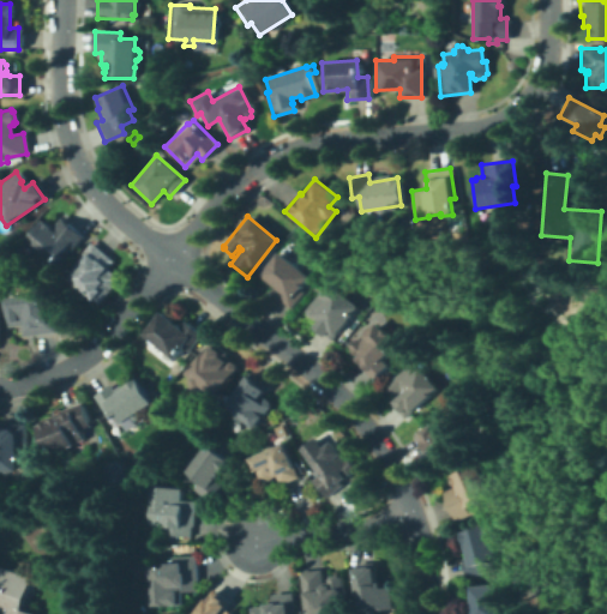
[(56,217),(80,238),(67,254),(62,251),(50,266),(22,244),(40,221),(49,228),(56,217)]
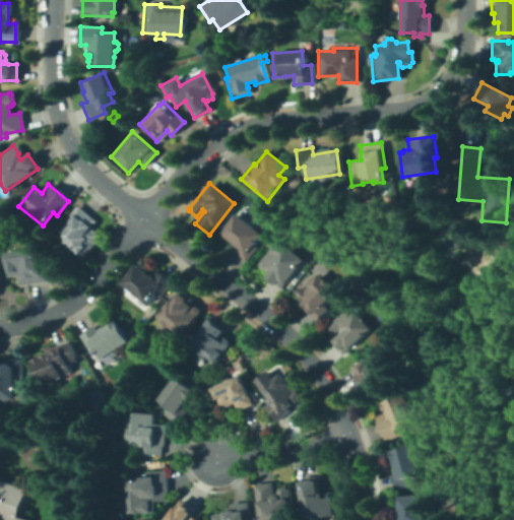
[(99,236),(80,258),(76,255),(75,256),(67,249),(68,248),(51,234),(74,204),(94,220),(88,228),(99,236)]
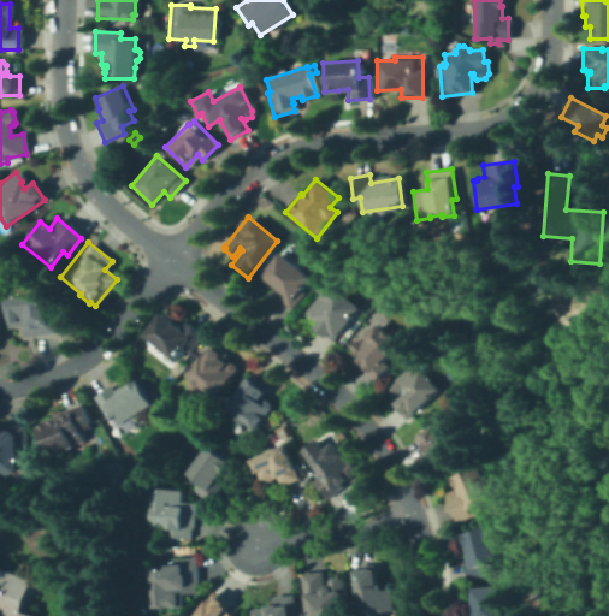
[(302,294),(289,311),(272,298),(278,291),(259,276),(277,253),(308,278),(299,290),(302,294)]
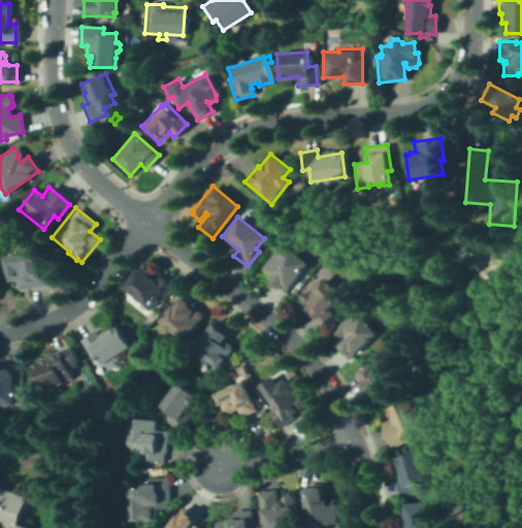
[(306,264),(283,294),(267,282),(270,277),(268,274),(265,274),(260,270),(261,269),(259,267),(281,242),(306,264)]
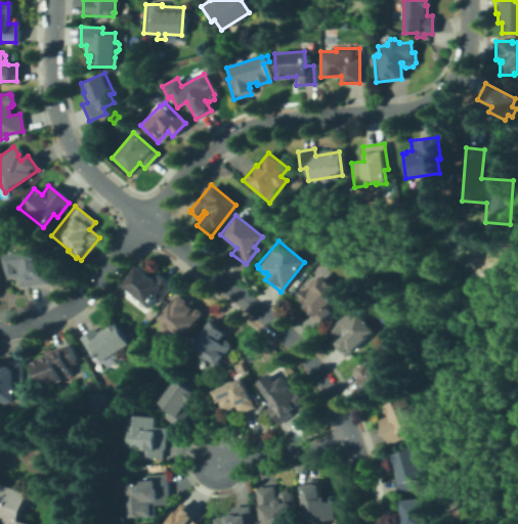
[(33,250),(35,263),(38,263),(39,267),(44,266),(46,284),(15,288),(14,277),(4,279),(1,254),(33,250)]
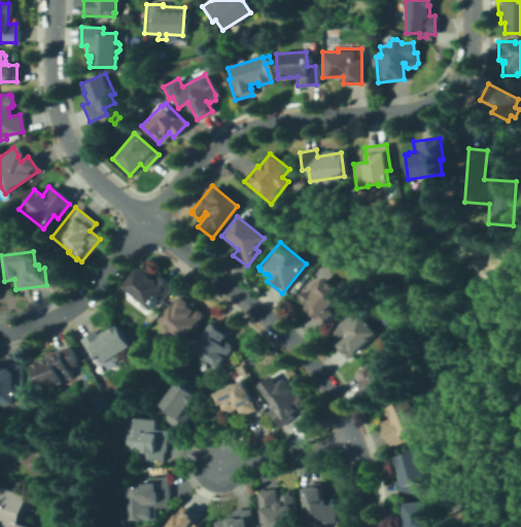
[(137,267),(153,280),(158,275),(172,287),(160,303),(155,300),(148,309),(120,287),(137,267)]
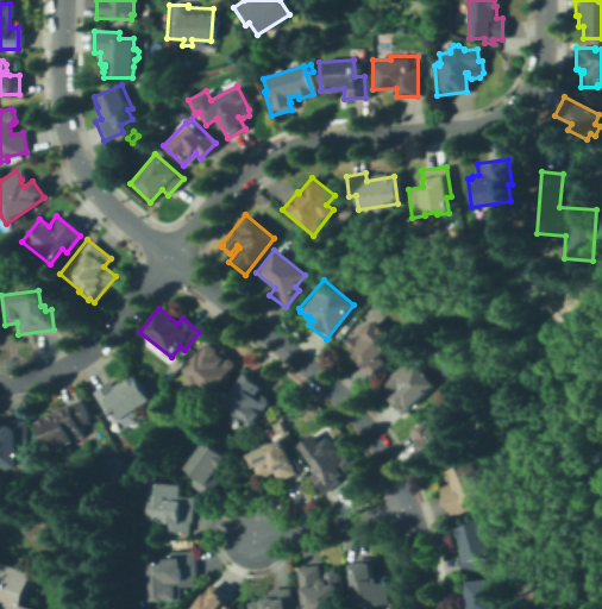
[(371,321),(392,343),(377,357),(383,363),(368,378),(353,364),(356,362),(343,349),(344,347),(343,345),(352,336),(355,338),(371,321)]
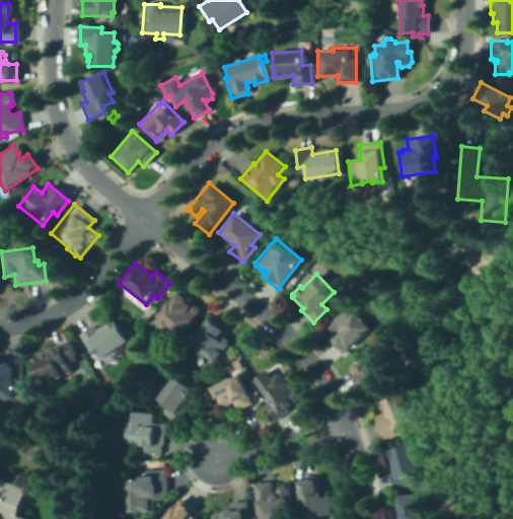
[(187,303),(191,306),(195,306),(198,308),(199,312),(178,336),(167,326),(162,327),(159,324),(159,321),(160,320),(154,316),(176,289),(191,299),(187,303)]
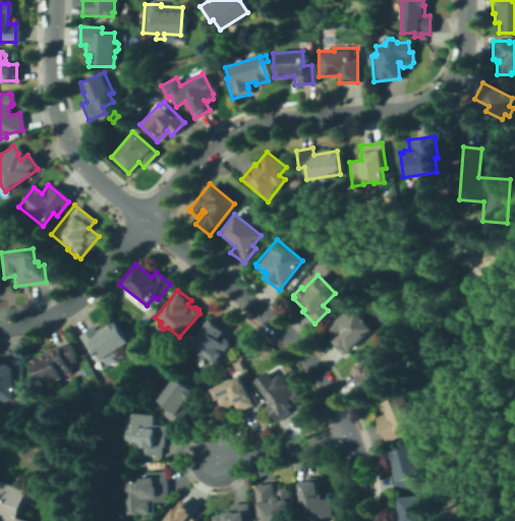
[(370,330),(341,356),(330,343),(339,334),(337,332),(333,336),(326,327),(348,306),(354,313),(370,330)]
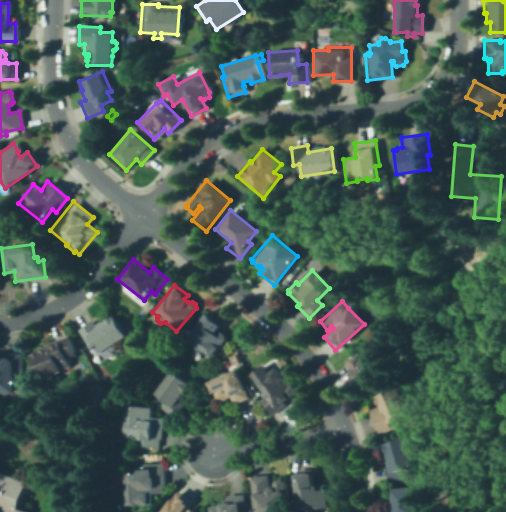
[(214,333),(216,334),(217,332),(221,332),(224,335),(225,339),(210,357),(201,350),(198,353),(191,347),(193,344),(186,337),(207,311),(222,323),(214,333)]
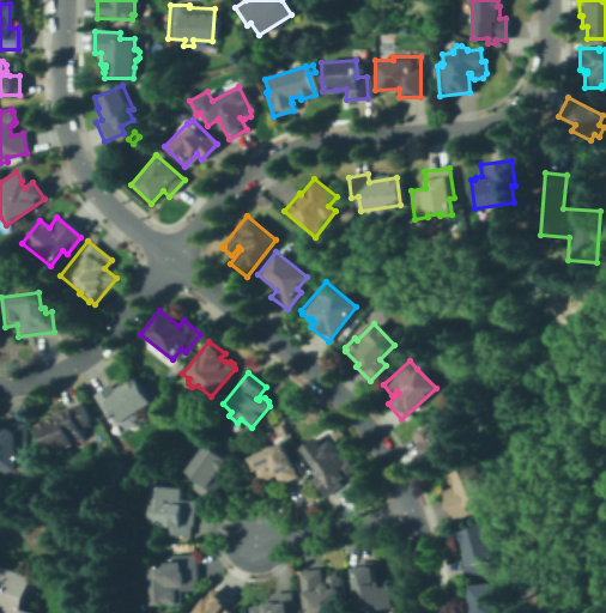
[(135,378),(151,402),(134,413),(135,416),(135,418),(131,422),(127,420),(126,418),(116,424),(109,412),(103,417),(89,395),(107,384),(110,389),(123,381),(125,384),(135,378)]
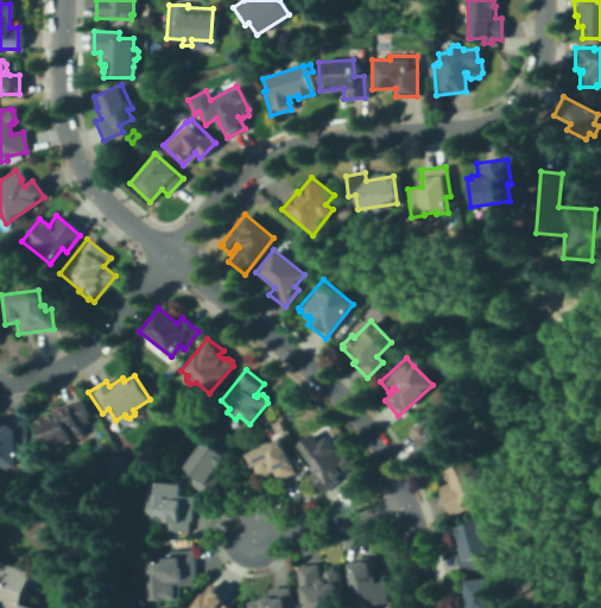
[(71,442),(44,451),(32,418),(56,410),(55,407),(78,399),(87,423),(77,426),(81,436),(70,439),(71,442)]
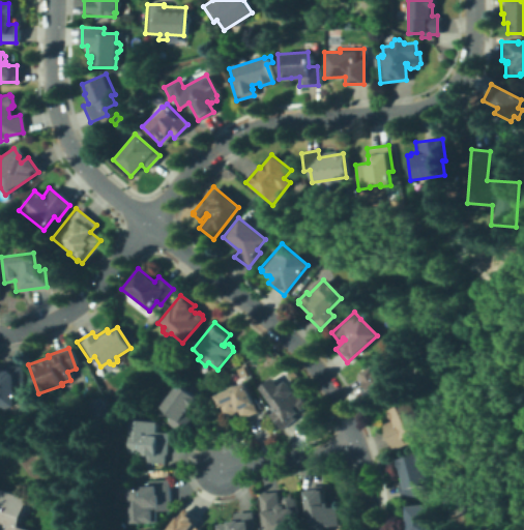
[(387,358),(390,364),(395,362),(400,373),(396,375),(400,383),(397,385),(401,393),(388,400),(385,395),(375,401),(370,391),(372,391),(371,389),(364,393),(353,376),(387,358)]
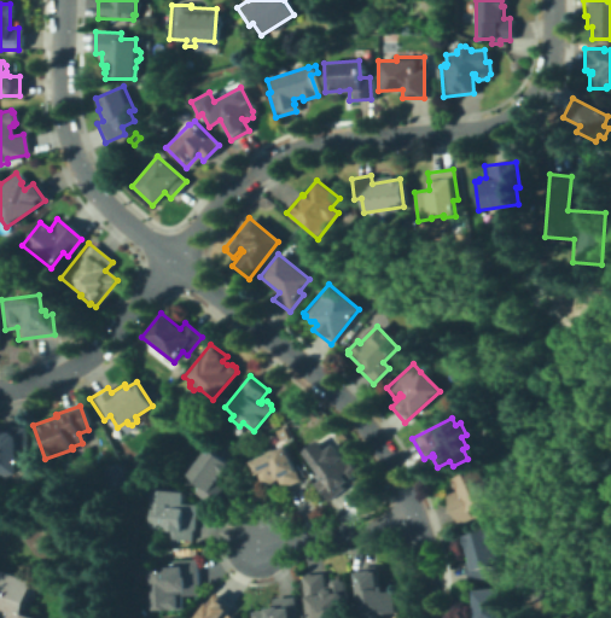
[(0,427),(23,427),(23,455),(18,455),(18,470),(15,470),(15,476),(0,474),(0,427)]
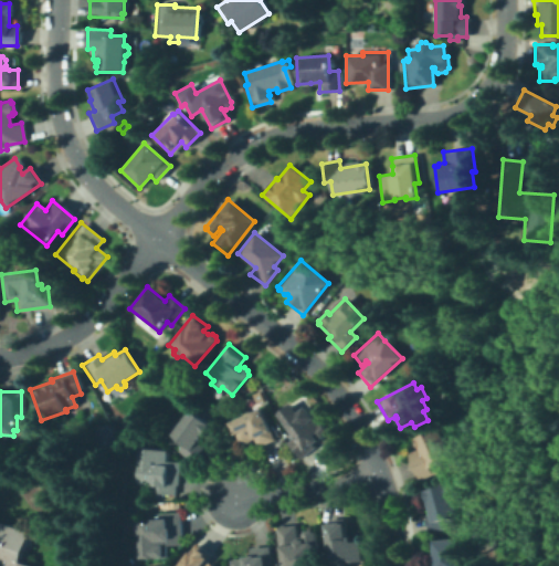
[(289,404),(295,412),(303,407),(316,423),(318,422),(326,432),(310,447),(312,448),(298,458),(286,442),(288,440),(284,436),(288,432),(275,415),(289,404)]
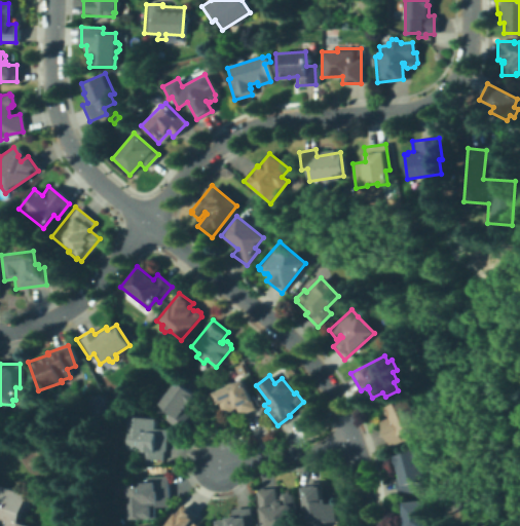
[(188,416),(177,430),(162,420),(165,416),(156,408),(158,405),(157,404),(176,380),(195,396),(183,412),(188,416)]
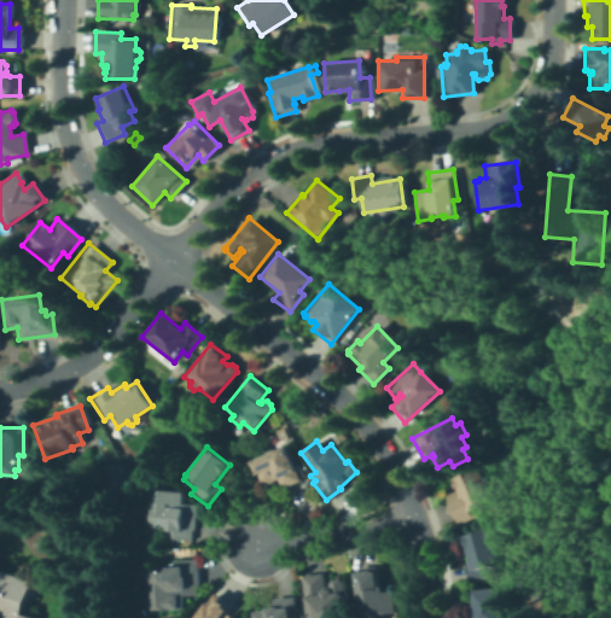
[(284,447),(298,481),(279,488),(275,477),(271,479),(272,481),(271,484),(262,488),(257,487),(248,461),(284,447)]
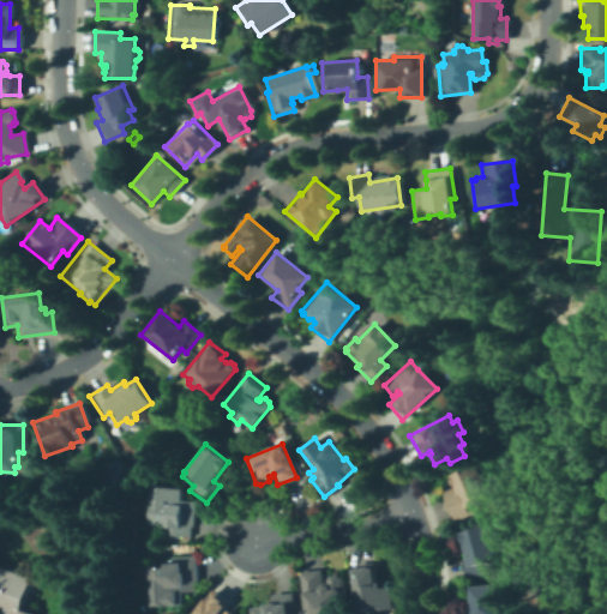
[(472,513),(451,522),(439,492),(451,486),(446,475),(474,464),(488,499),(469,507),(472,513)]
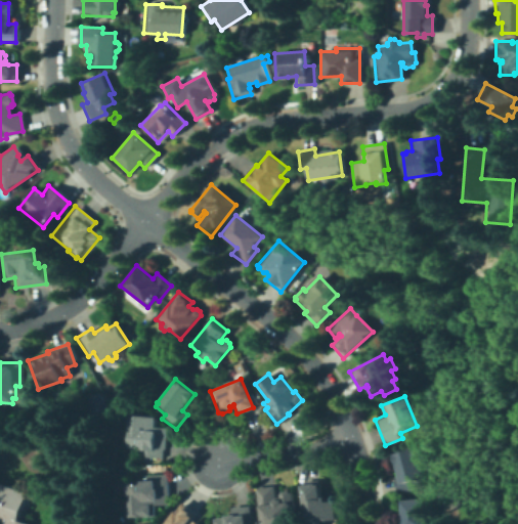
[(164,428),(162,449),(161,449),(160,459),(137,456),(138,450),(136,450),(136,448),(125,447),(125,432),(127,415),(153,418),(152,427),(164,428)]
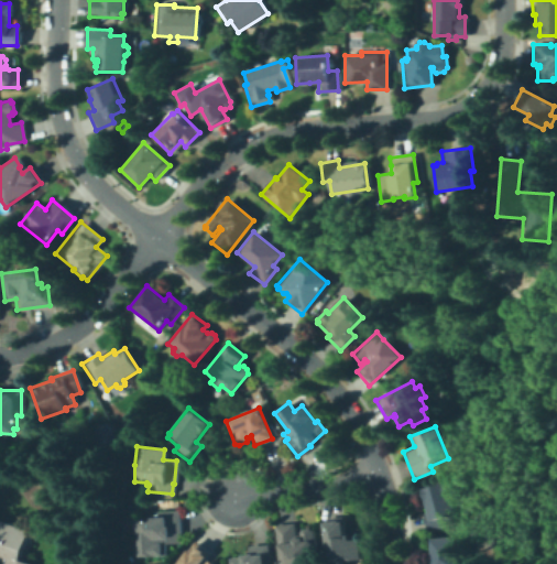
[(447,527),(425,532),(419,514),(426,512),(421,489),(446,483),(454,514),(444,517),(447,527)]
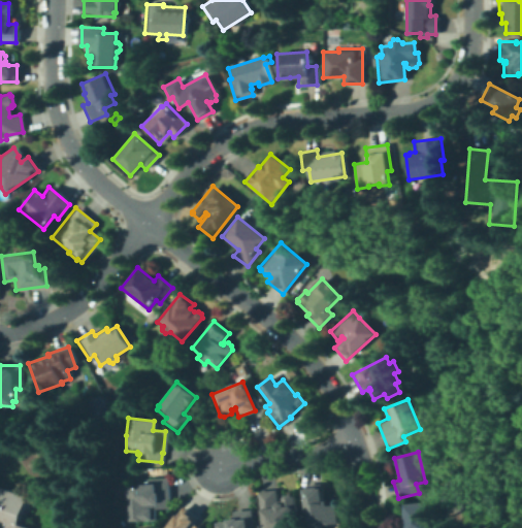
[(155,521),(128,522),(127,488),(140,488),(140,485),(144,485),(144,480),(166,479),(167,509),(155,509),(155,521)]
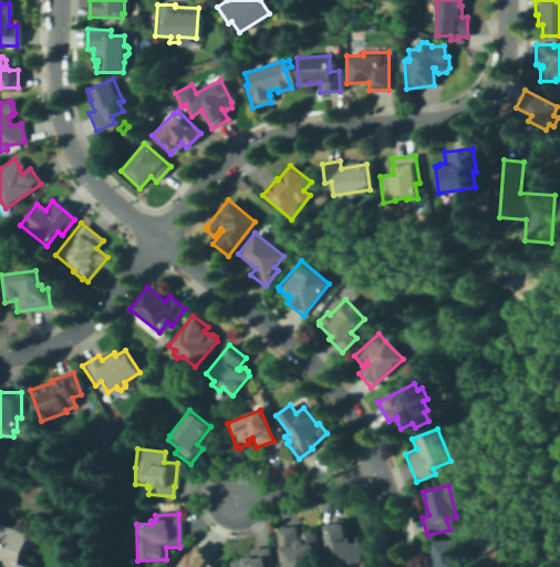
[(341,519),(342,525),(343,525),(345,538),(349,537),(350,543),(358,542),(361,562),(328,566),(322,523),(341,519)]
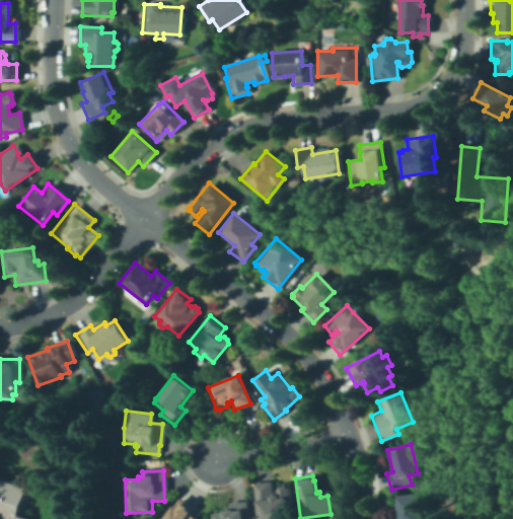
[(26,518),(0,518),(0,479),(26,489),(17,516),(26,518)]
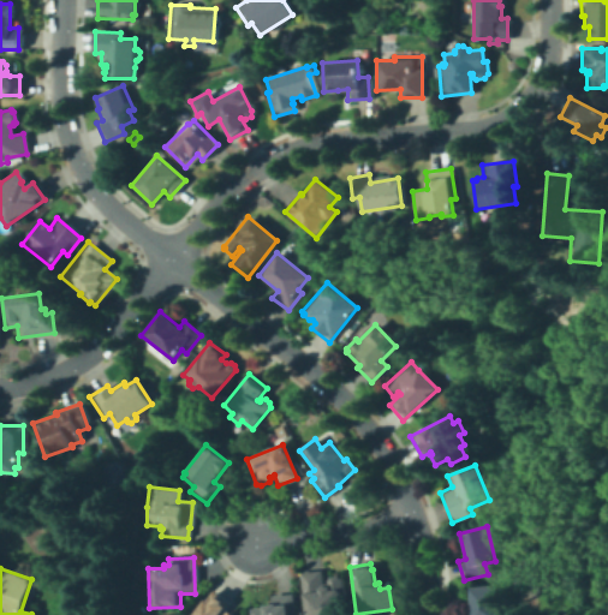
[(321,571),(322,584),(326,584),(325,579),(338,578),(340,614),(303,614),(302,596),(299,596),(297,573),(321,571)]
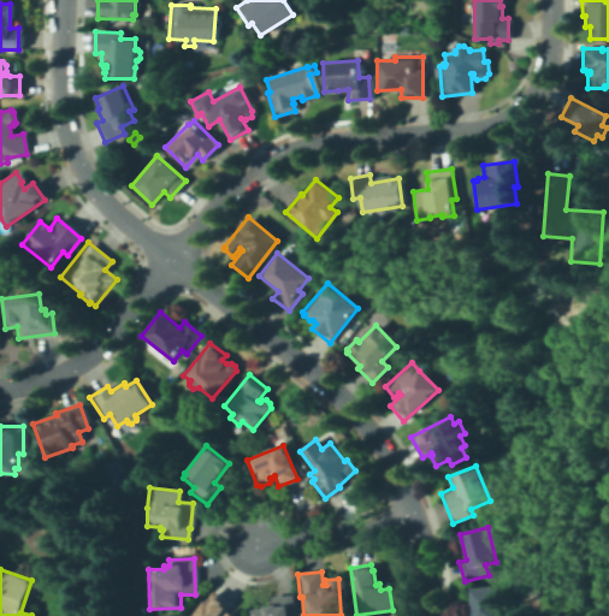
[(495,586),(496,596),(498,596),(500,612),(500,615),(462,615),(469,615),(467,588),(495,586)]
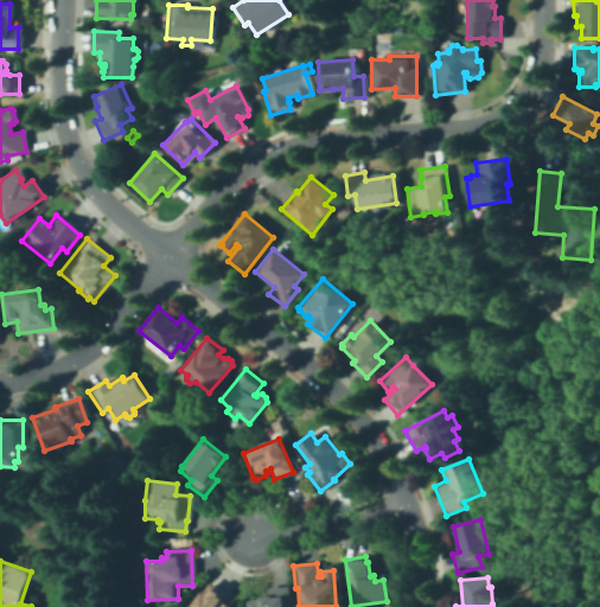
[(216,606),(217,606),(222,602),(228,606),(189,606),(209,582),(225,595),(216,606)]
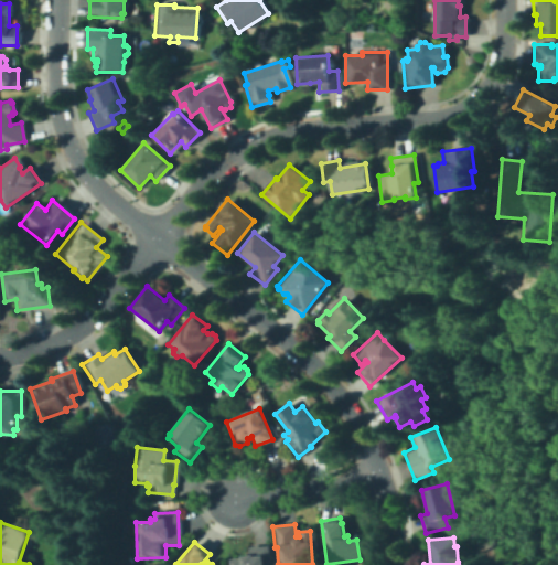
[(269,564),(227,564),(227,560),(247,557),(246,547),(268,545),(269,564)]
